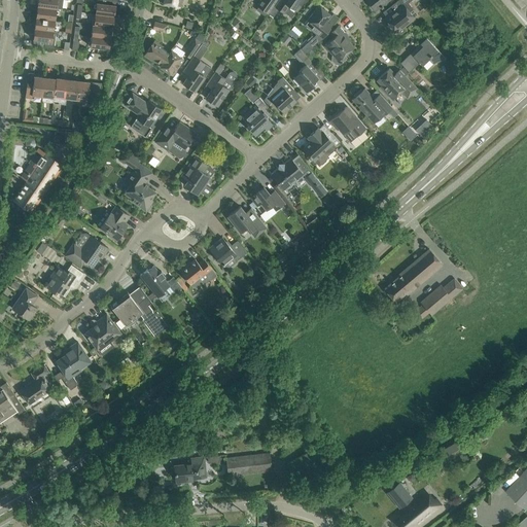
[(39,0),(38,7),(57,9),(57,8),(63,9),(63,0),(39,0)]
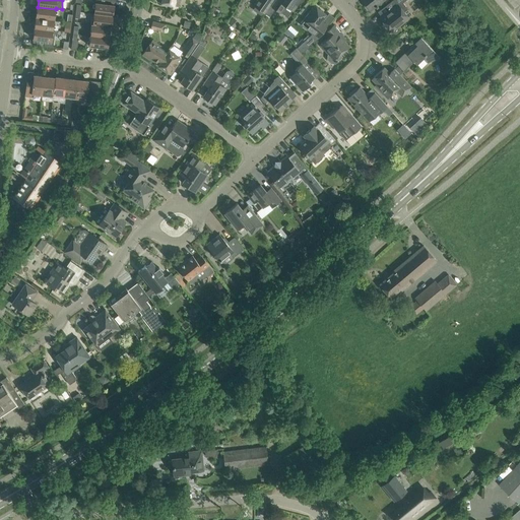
[(107,4),(107,0),(96,0),(95,14),(113,16),(113,13),(114,4),(107,4)]
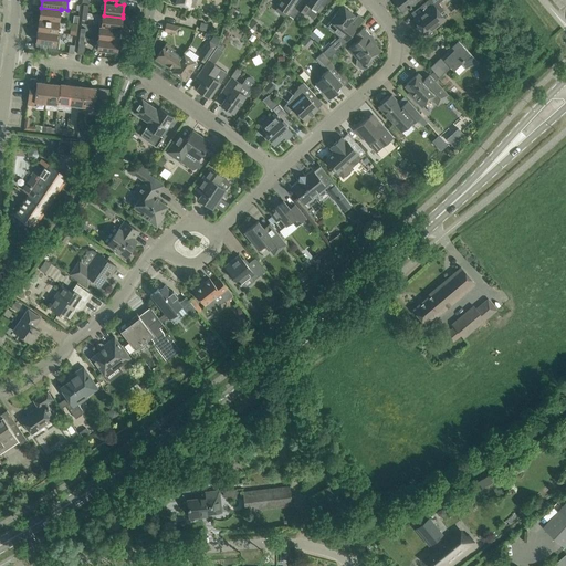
[(295,3),(296,2),(297,0),(279,0),(275,6),(278,7),(275,10),(285,18),(295,3)]
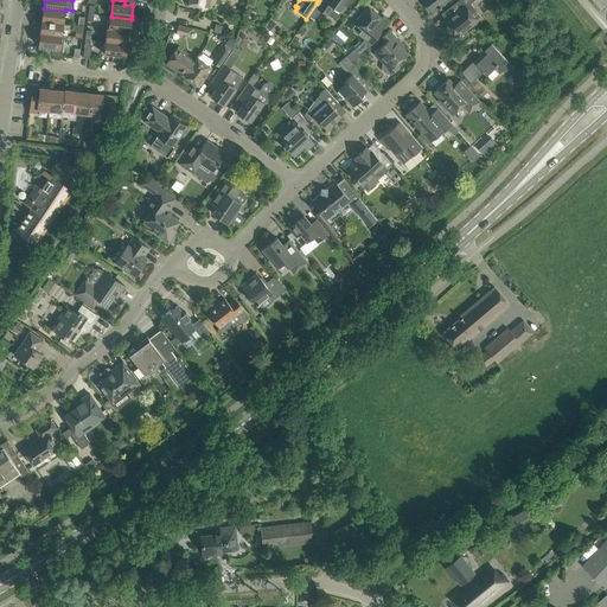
[(343,12),(349,4),(351,0),(321,0),(318,7),(336,20),(342,12),(343,12)]
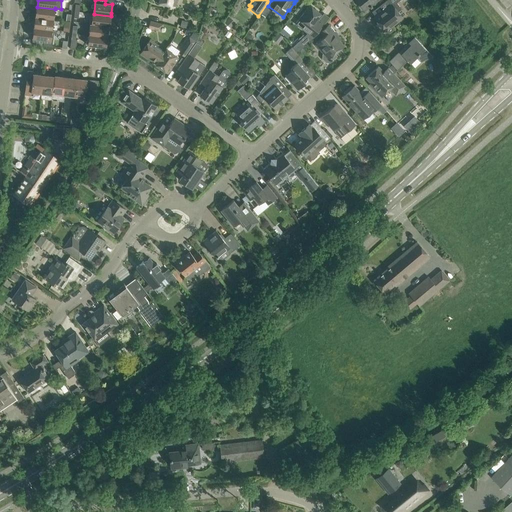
[(377,0),(356,0),(365,11),(378,0),(377,0)]
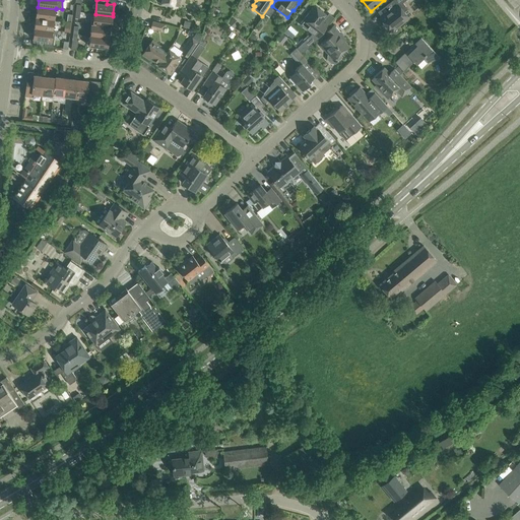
[(408,9),(403,3),(400,0),(393,0),(386,6),(378,12),(382,17),(381,18),(385,23),(382,25),(389,34),(391,31),(394,36),(401,30),(398,26),(409,18),(404,11),(408,9)]
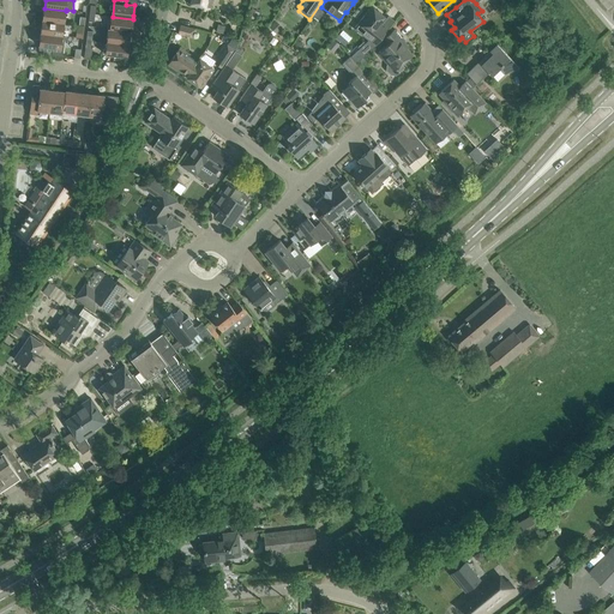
[(377,44),(380,41),(387,31),(379,24),(385,17),(371,6),(359,22),(366,28),(361,32),(377,44)]
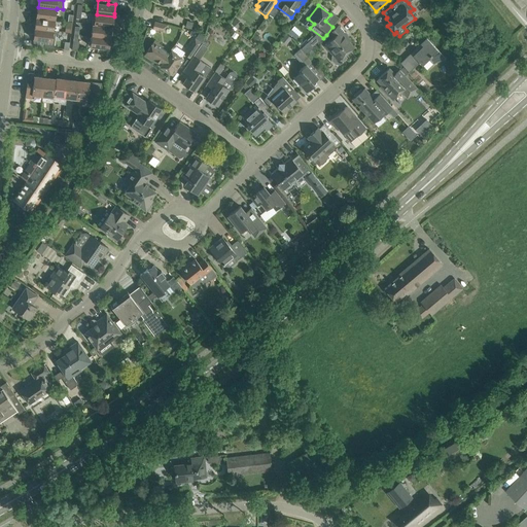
[(222,11),(216,6),(212,12),(218,18),(222,11)]
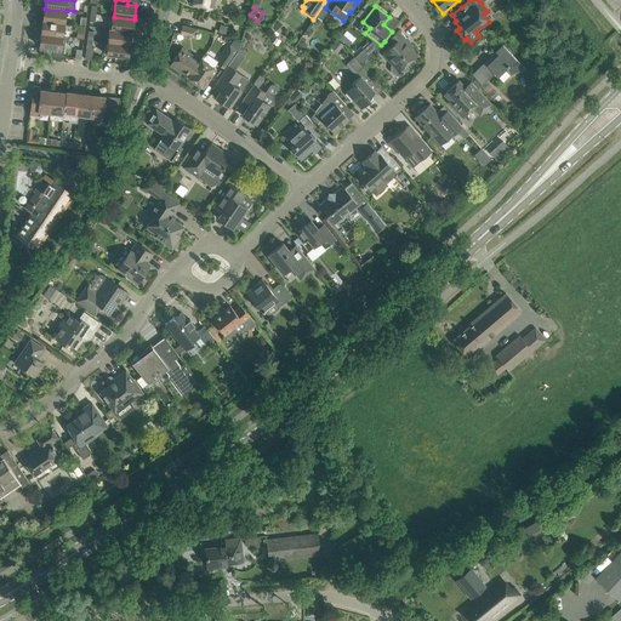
[(66,24),(67,11),(45,9),(44,17),(43,21),(66,24)]
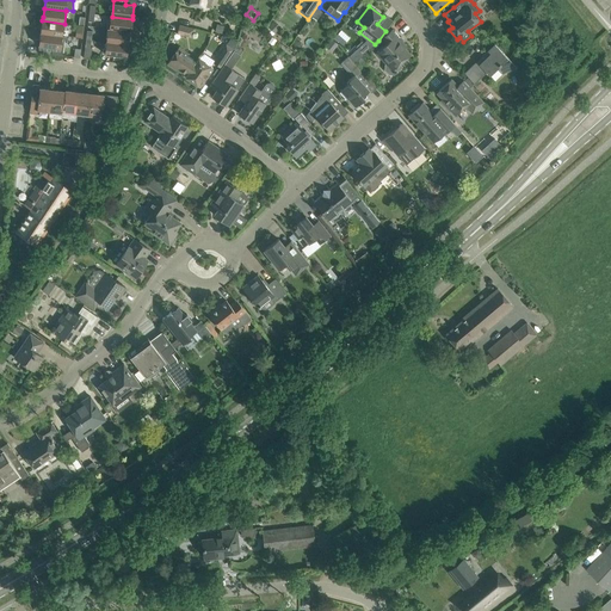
[(133,22),(133,19),(112,17),(111,29),(129,31),(130,31),(131,22),(133,22)]
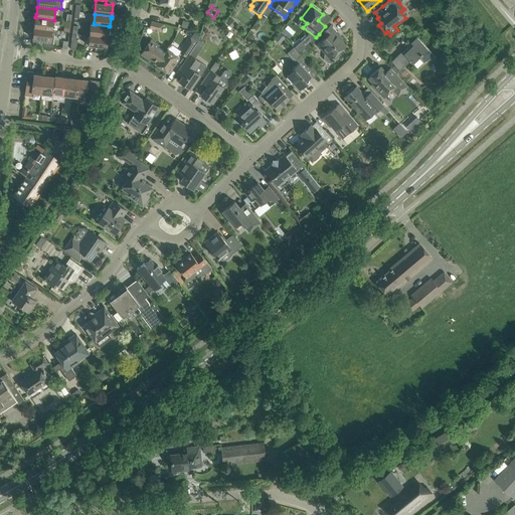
[(52,30),(54,20),(35,17),(35,19),(36,20),(35,28),(52,30)]
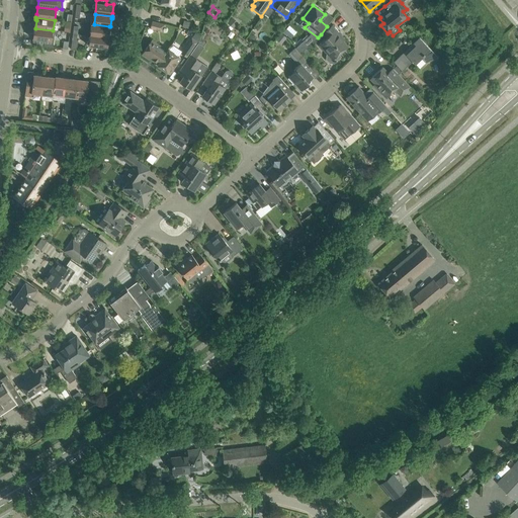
[(238,23),(232,17),(226,24),(232,30),(238,23)]
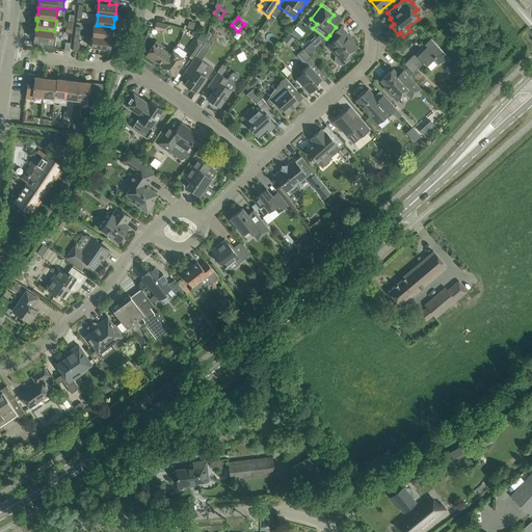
[(169,25),(166,25),(156,22),(154,29),(167,32),(169,25)]
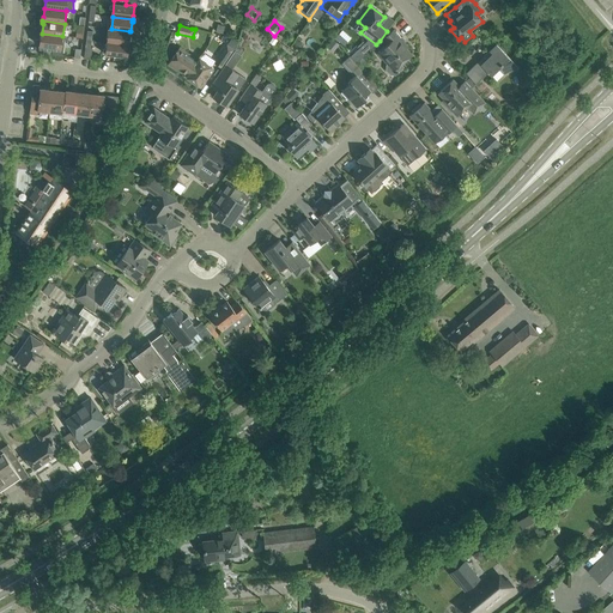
[(128,41),(129,31),(111,29),(111,30),(108,29),(107,41),(128,44),(129,41),(128,41)]
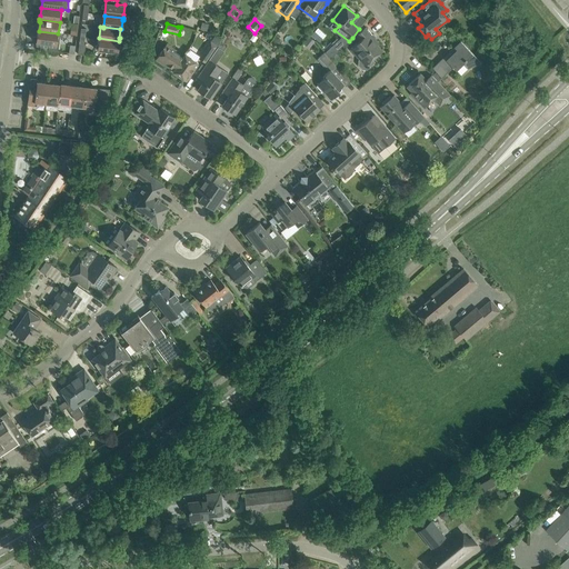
[(318,28),(311,36),(319,42),(326,36),(318,28)]
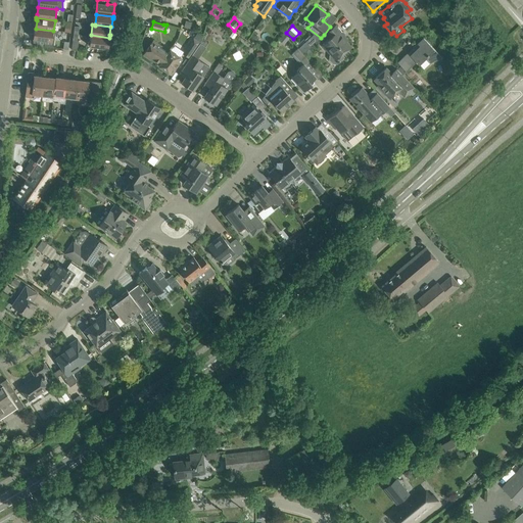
[(344,35),(339,30),(335,26),(327,34),(330,38),(322,45),(331,55),(330,55),(330,60),(333,63),(337,63),(338,62),(338,63),(340,61),(339,61),(344,57),(342,55),(351,46),(342,37),(344,35)]
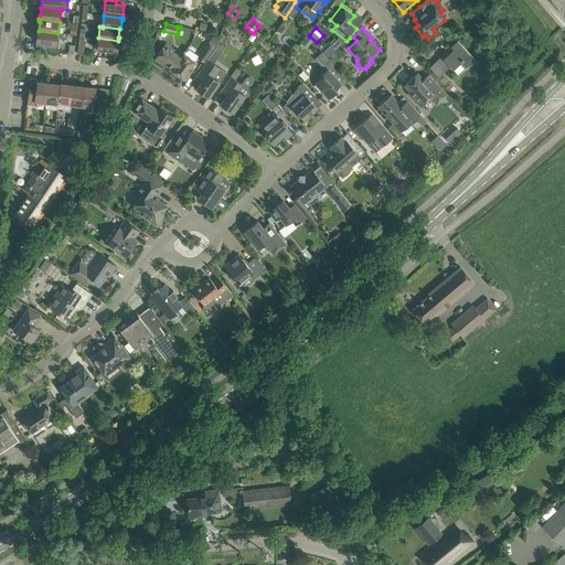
[(36,39),(35,49),(51,51),(57,52),(60,33),(57,33),(39,31),(38,40),(36,39)]
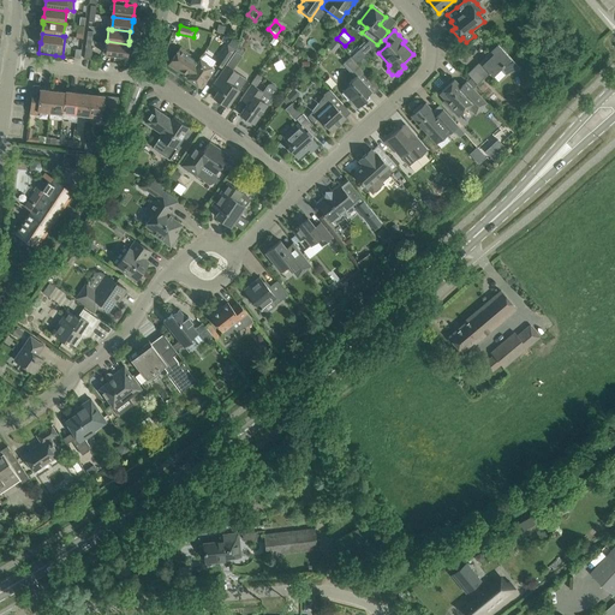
[(334,53),(340,45),(334,40),(328,47),(334,53)]
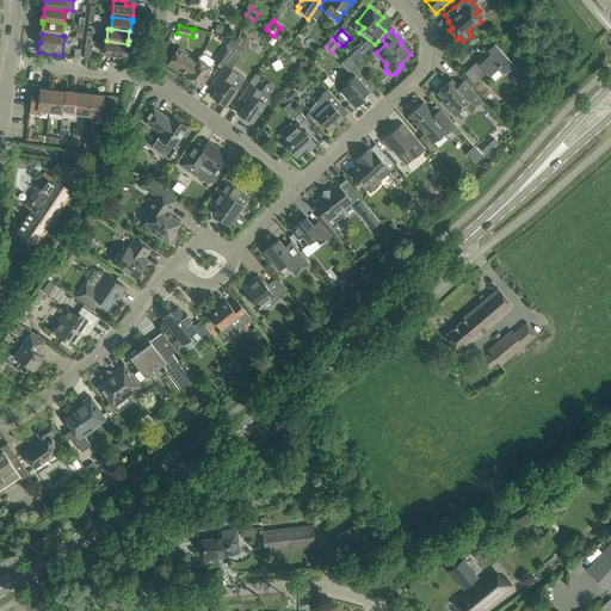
[(128,48),(128,44),(106,41),(105,54),(125,57),(127,48),(128,48)]
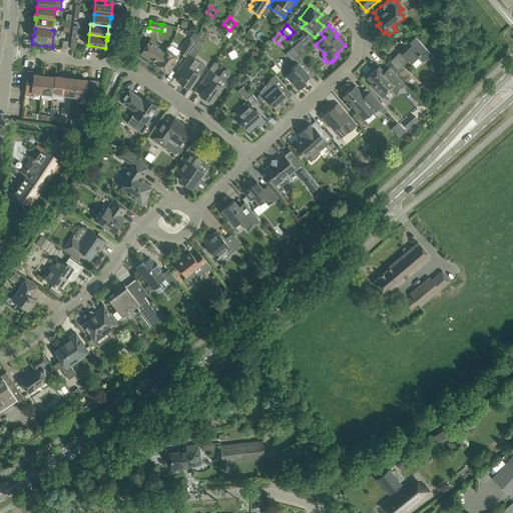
[(184,56),(197,38),(193,35),(191,38),(189,37),(179,52),(184,56)]
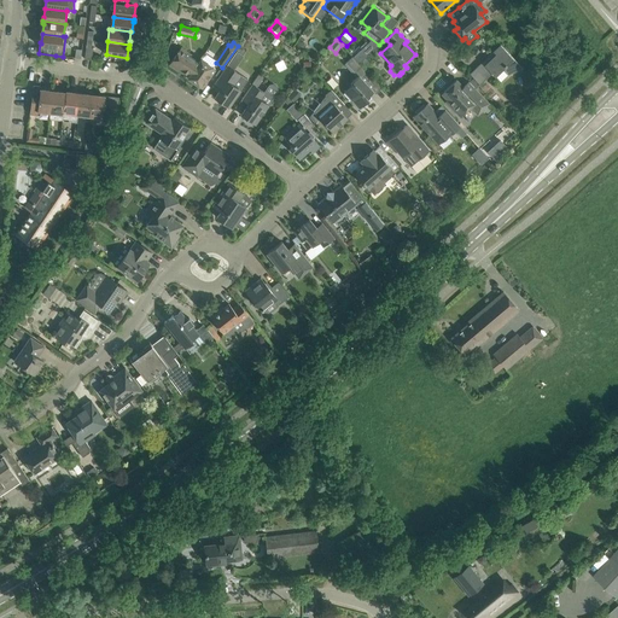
[(523,69),(509,53),(501,45),(488,57),(490,60),(485,65),(495,76),(502,69),(508,75),(523,69)]
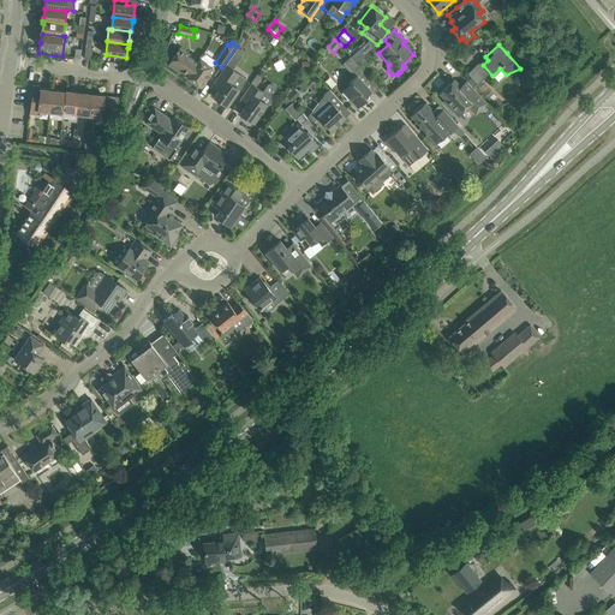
[(187,54),(189,53),(180,47),(168,64),(178,71),(178,70),(187,76),(198,61),(187,54)]
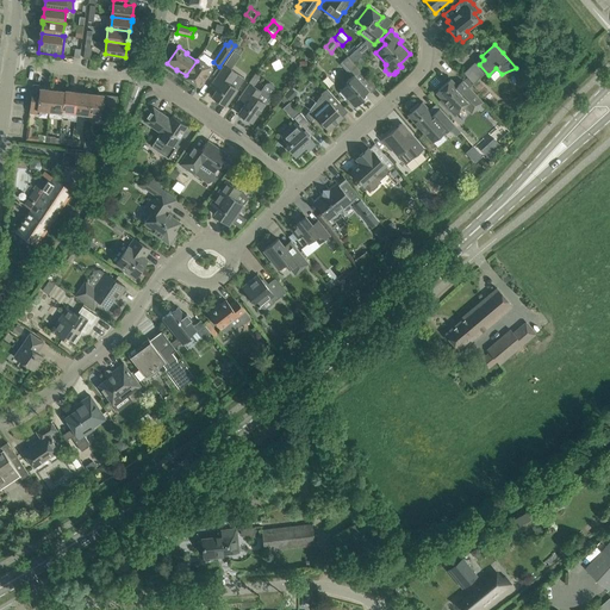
[(361,56),(356,51),(350,56),(355,61),(361,56)]
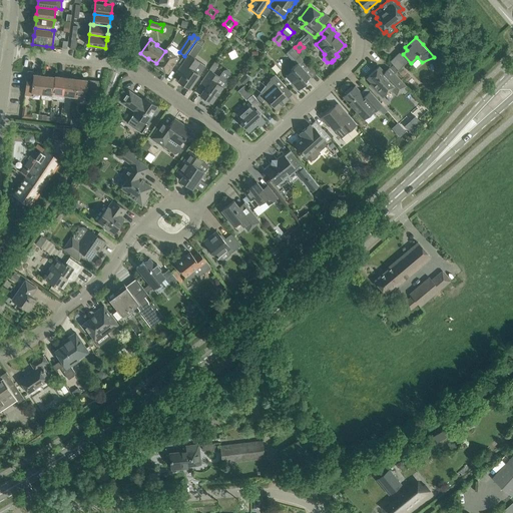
[(306,60),(300,54),(293,46),(288,51),(298,62),(293,67),(295,68),(290,73),(290,74),(287,77),(299,90),(307,83),(305,81),(310,76),(300,65),(306,60)]
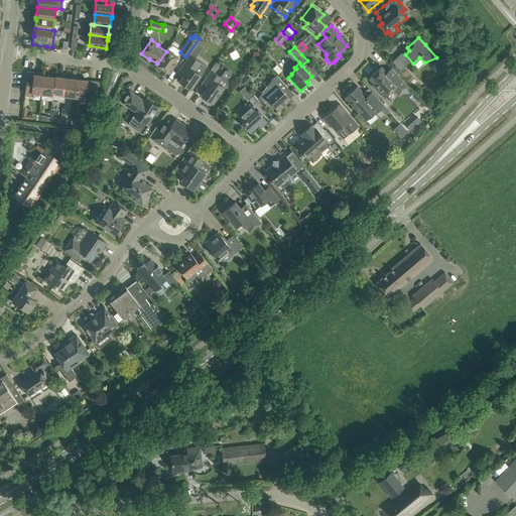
[(168,74),(174,66),(180,57),(168,48),(166,51),(157,63),(156,66),(168,74)]
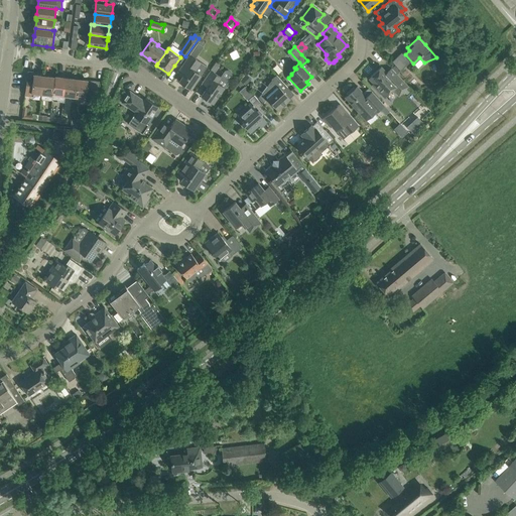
[(305,48),(301,52),(306,58),(310,54),(305,48)]
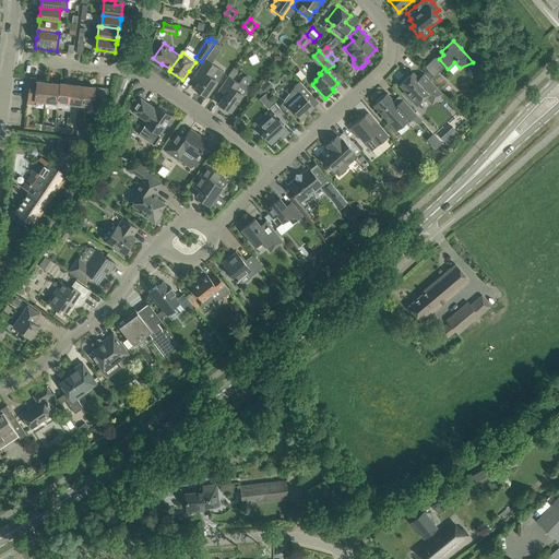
[(224,72),(217,68),(217,67),(206,59),(197,73),(202,78),(194,87),(206,96),(218,81),(217,81),(224,72)]
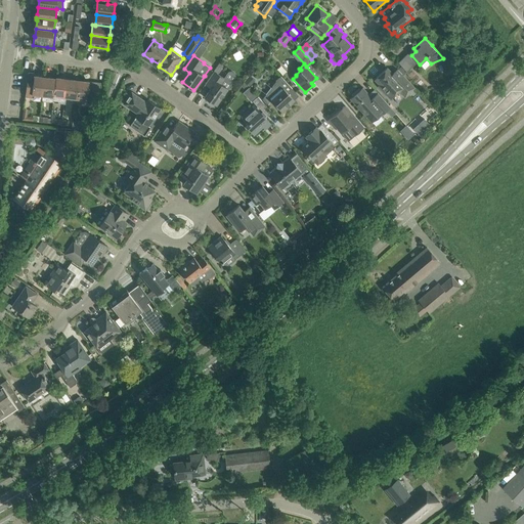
[(411,67),(410,66),(403,58),(398,62),(406,72),(411,67)]
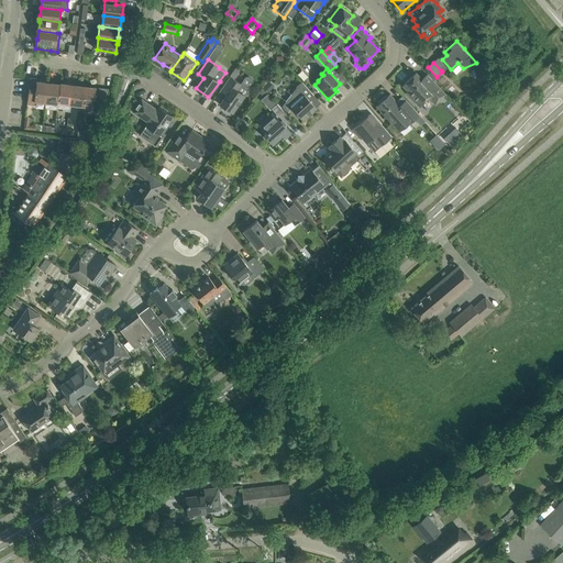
[(236,68),(230,76),(234,79),(240,70),(236,68)]
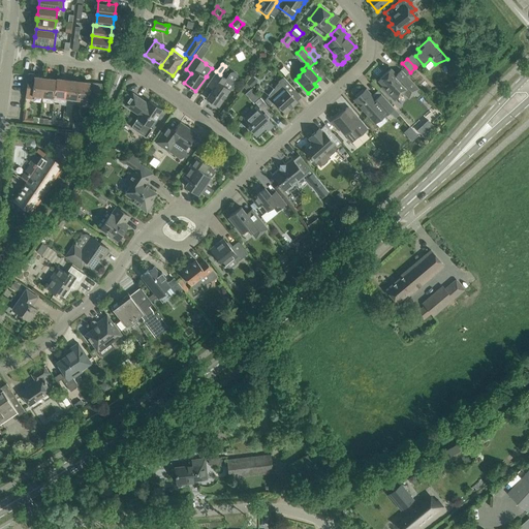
[(418,89),(416,86),(409,79),(405,83),(391,68),(378,81),(396,98),(401,102),(403,102),(406,100),(406,97),(402,92),(404,90),(410,96),(418,89)]
